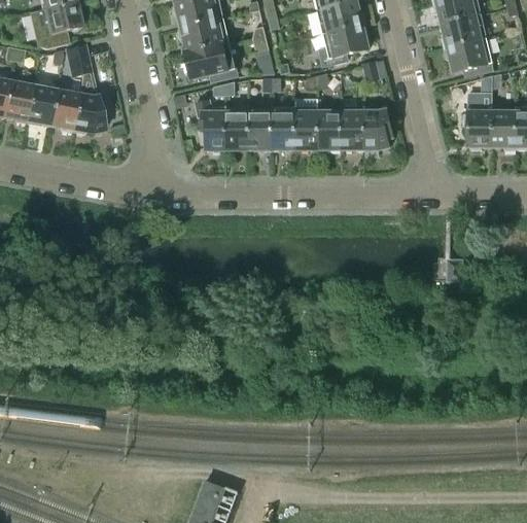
[(65,6),(75,4),(74,0),(42,0),(44,10),(65,6)]
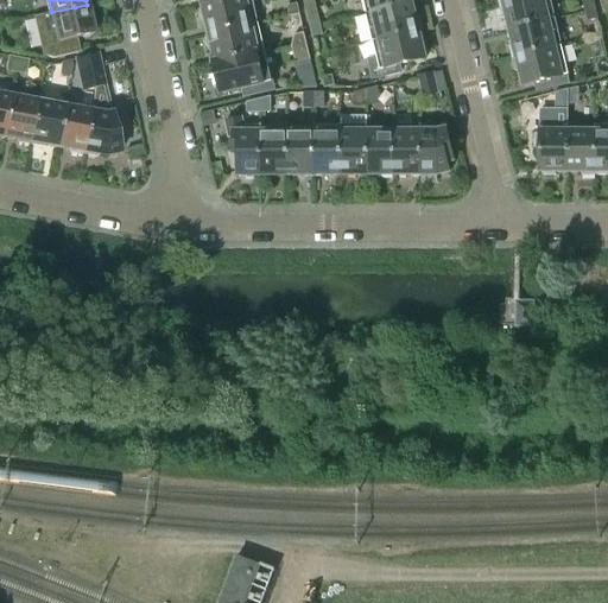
[(206,18),(209,31),(258,19),(253,0),(208,0),(202,1),(203,5),(200,7),(202,17),(206,18)]
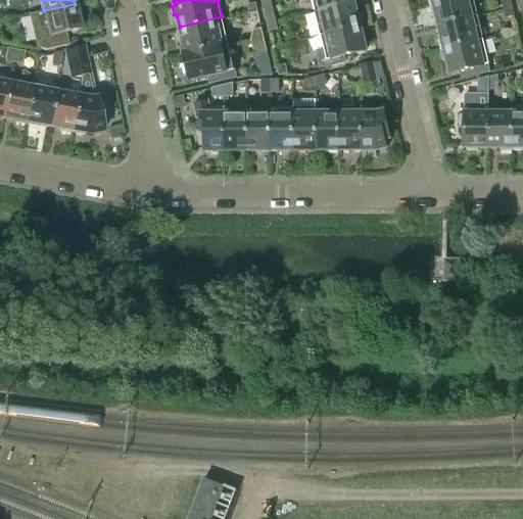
[(255,0),(246,2),(248,11),(257,9),(255,0)]
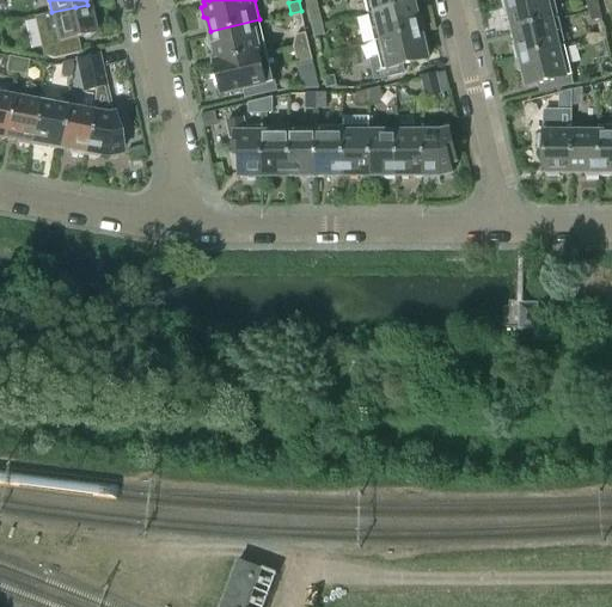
[(365,0),(368,11),(415,0),(365,0)]
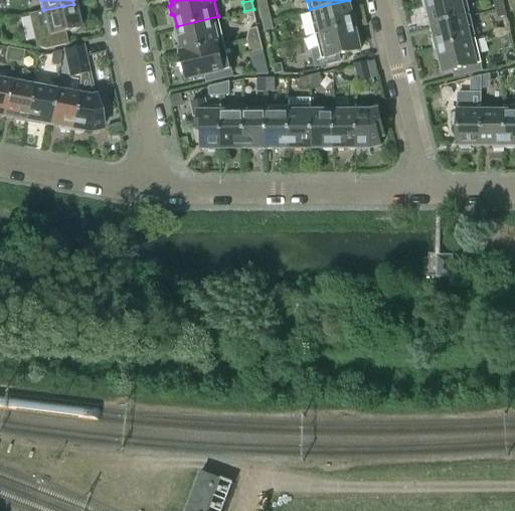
[(351,11),(349,0),(310,9),(316,33),(357,23),(355,13),(351,11)]
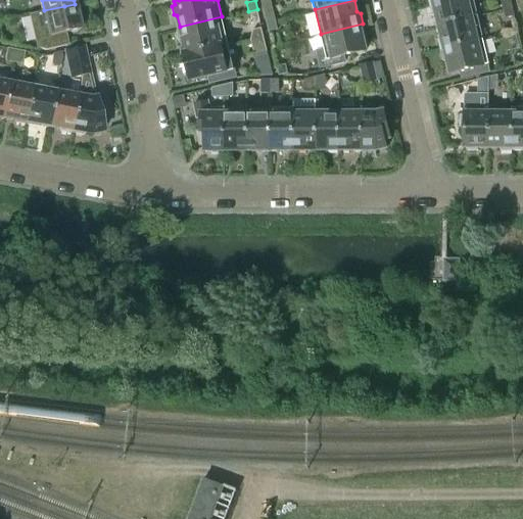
[(434,0),(430,1),(432,9),(435,11),(438,25),(478,15),(475,3),(469,5),(468,0),(434,0)]
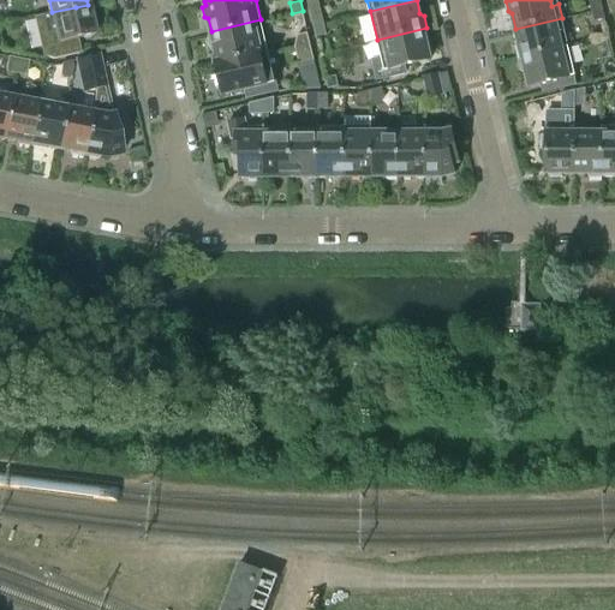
[(592,11),(603,9),(601,0),(590,0),(592,11)]
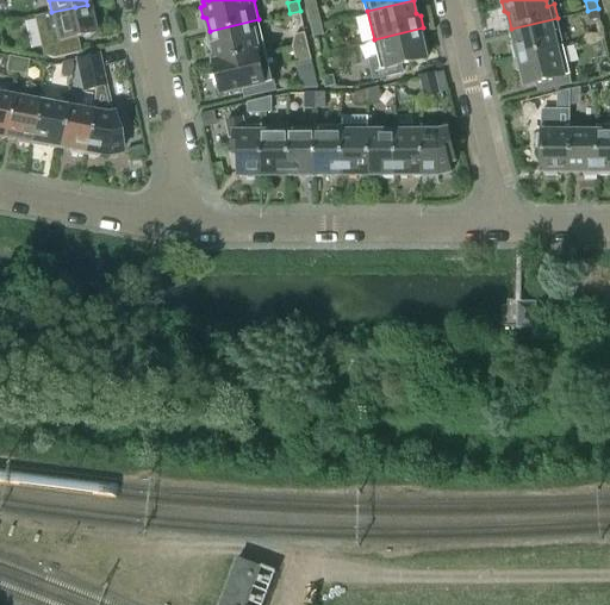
[(93,30),(87,5),(75,7),(51,12),(57,38),(93,30)]
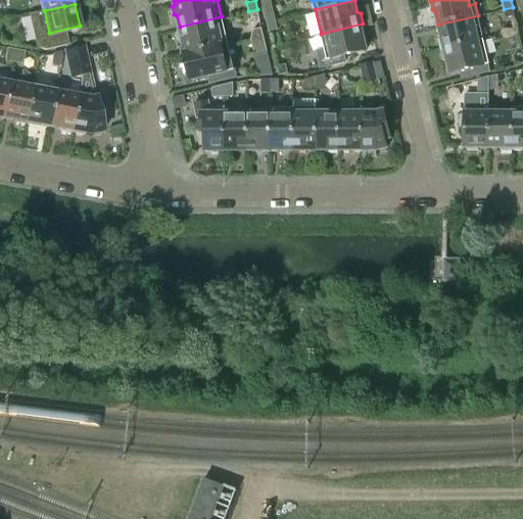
[(267,20),(276,18),(273,9),(265,11),(267,20)]
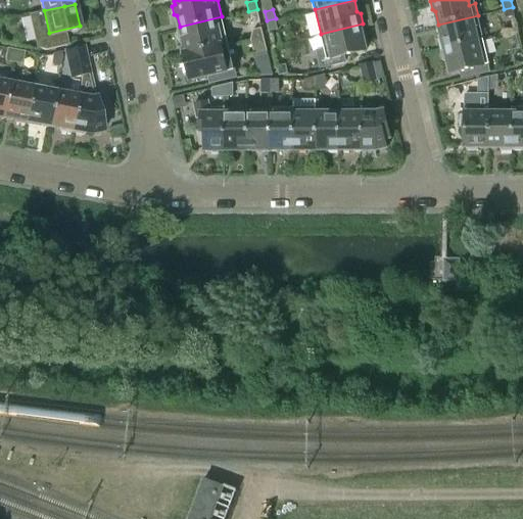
[(478,15),(438,25),(441,35),(438,38),(441,48),(478,40),(474,25),(480,22),(478,15)]
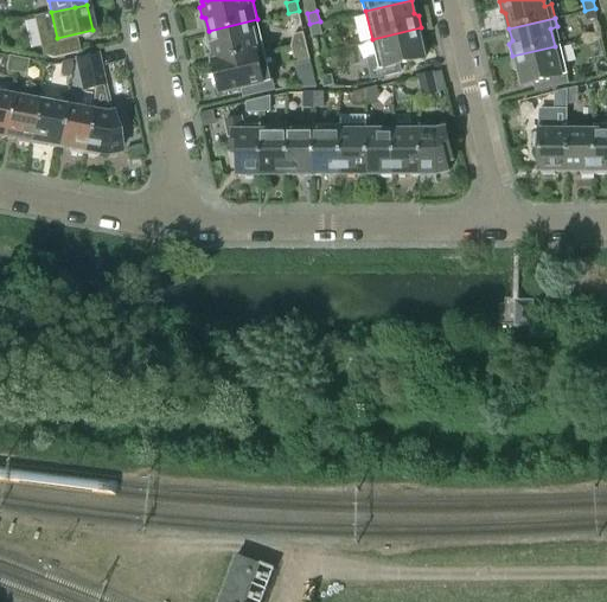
[(264,49),(257,19),(209,31),(209,33),(206,36),(209,45),(212,46),(216,59),(264,49)]
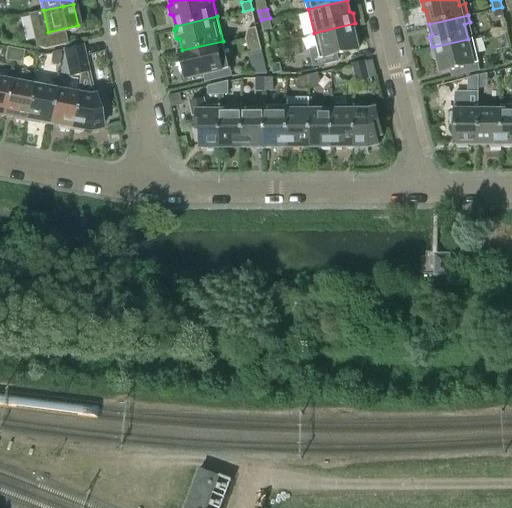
[(272,26),(270,18),(261,20),(263,28),(272,26)]
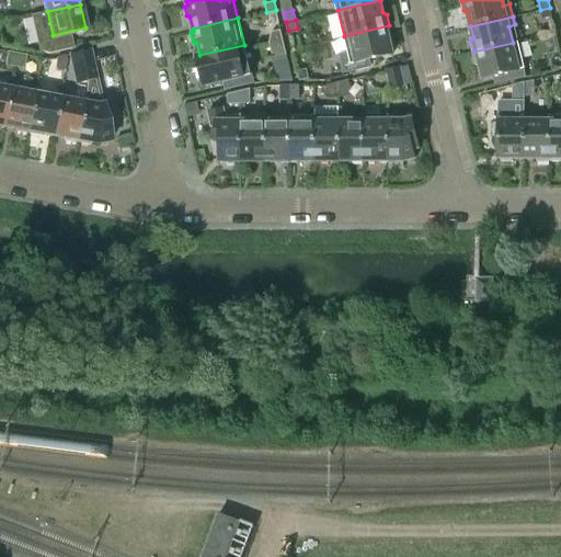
[(370,64),(368,57),(392,52),(389,37),(392,35),(389,25),(344,36),(347,49),(340,52),(344,69),(370,64)]
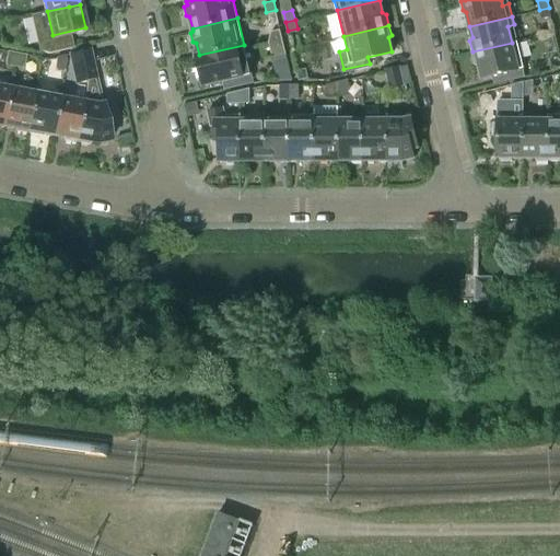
[(270,29),(272,38),(282,36),(280,26),(270,29)]
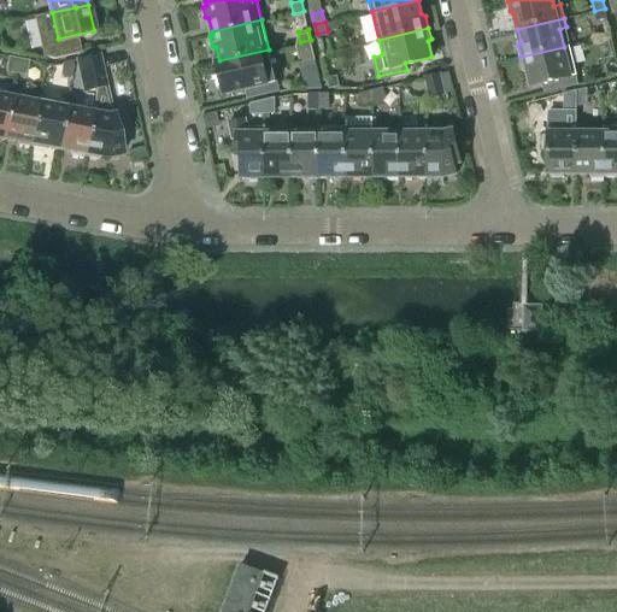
[(300,42),(295,43),(300,63),(316,59),(311,40),(300,42)]
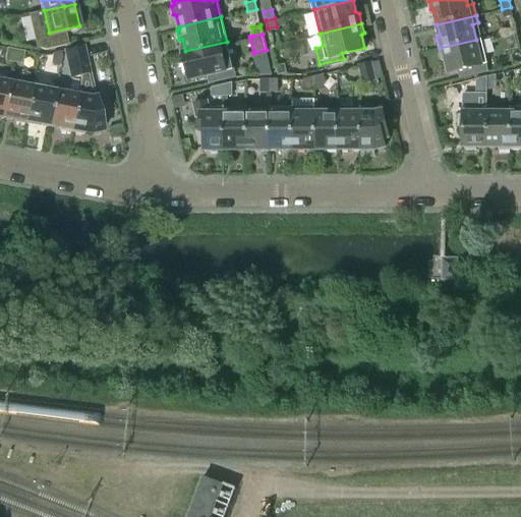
[(476,40),(440,48),(442,57),(445,59),(448,70),(487,61),(484,51),(479,53),(476,40)]
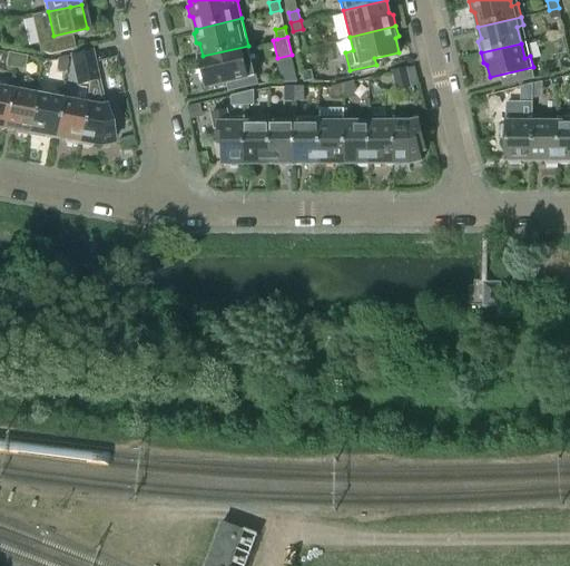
[(248,46),(203,56),(203,58),(199,59),(205,85),(255,74),(248,46)]
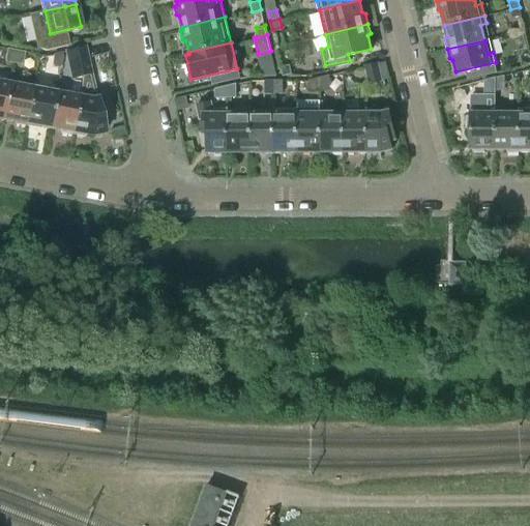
[(68,61),(88,57),(85,44),(65,48),(68,61)]
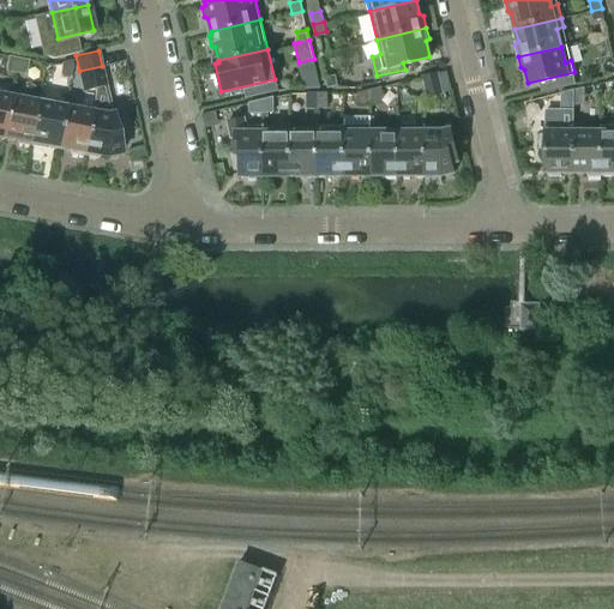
[(17,70),(19,54),(7,53),(5,67),(17,70)]
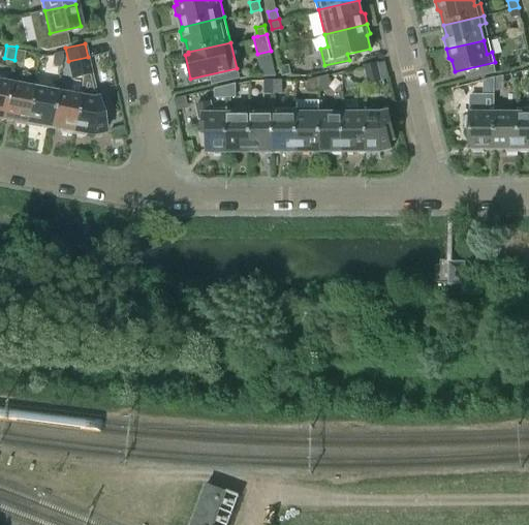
[(17,47),(14,60),(22,61),(24,49),(17,47)]
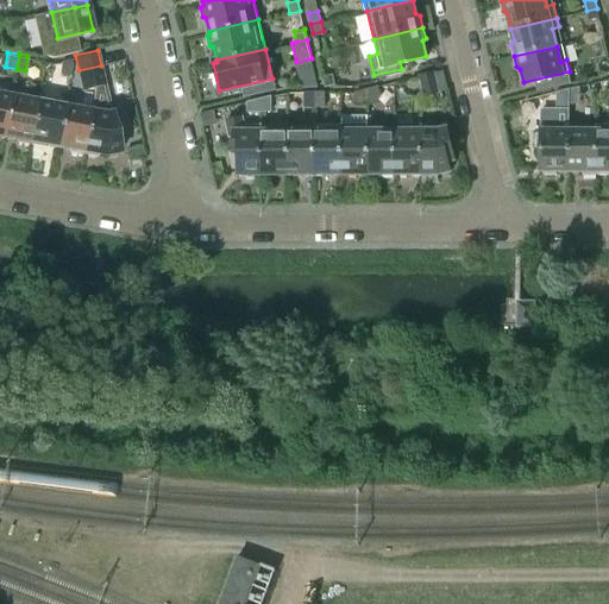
[(61,58),(58,73),(69,75),(71,62),(70,56),(61,58)]
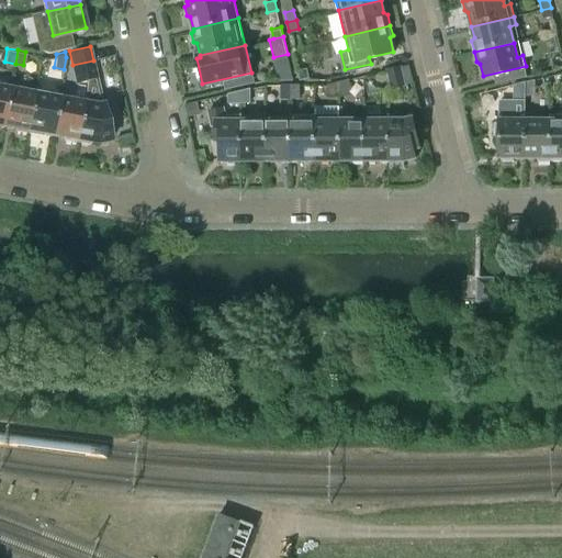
[(88,71),(89,78),(88,78),(85,97),(83,101),(86,101),(78,141),(93,143),(94,141),(99,141),(111,138),(102,99),(97,76),(93,60),(72,65),(75,75),(88,71)]
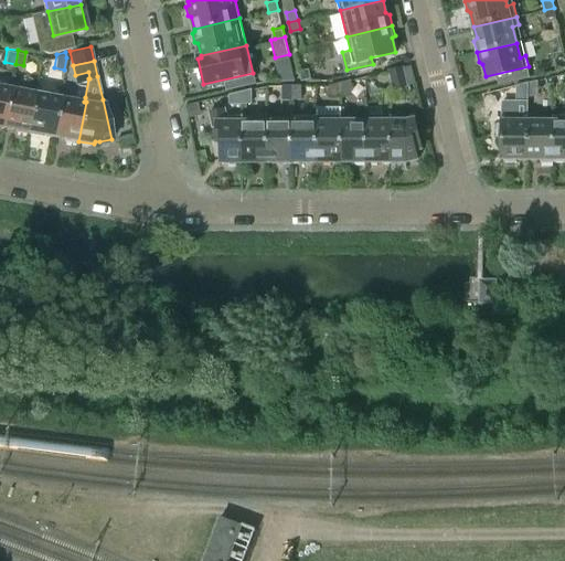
[(390,69),(391,75),(404,72),(402,65),(390,69)]
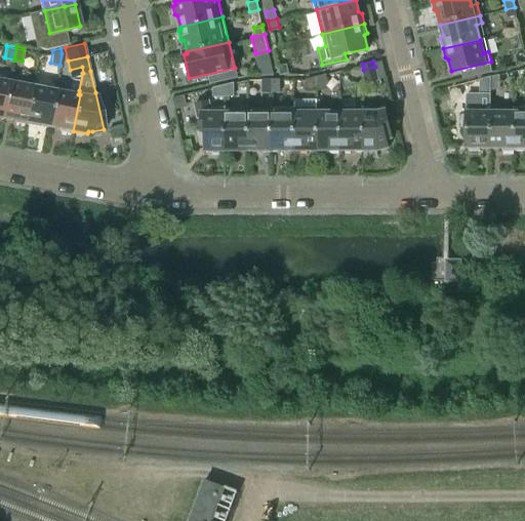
[(287,62),(278,64),(280,73),(289,71),(287,62)]
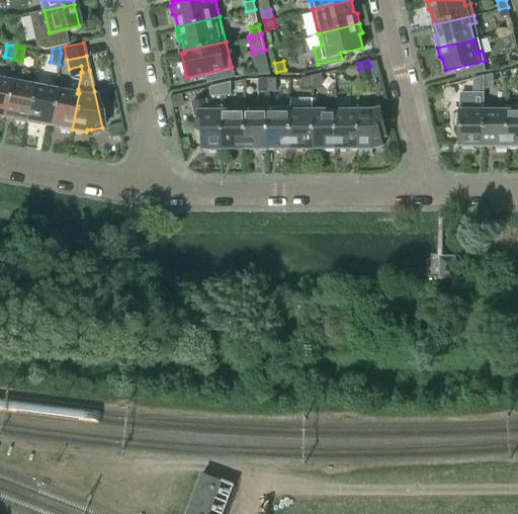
[(70,74),(81,72),(82,72),(81,66),(69,69),(70,74)]
